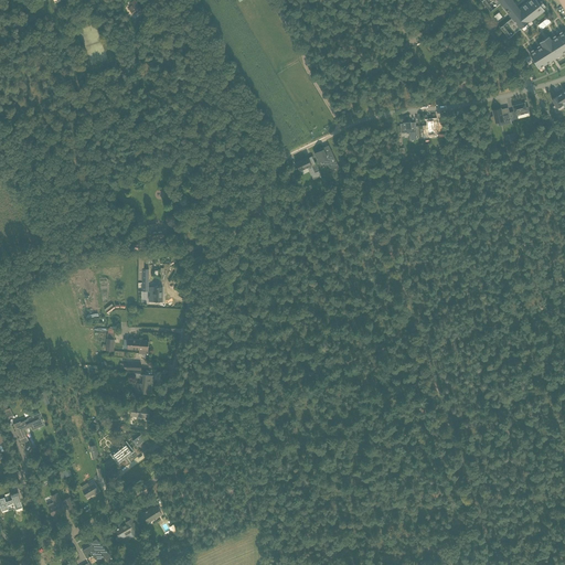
[(142,10),(135,0),(134,0),(129,3),(131,7),(128,8),(134,16),(142,10)]
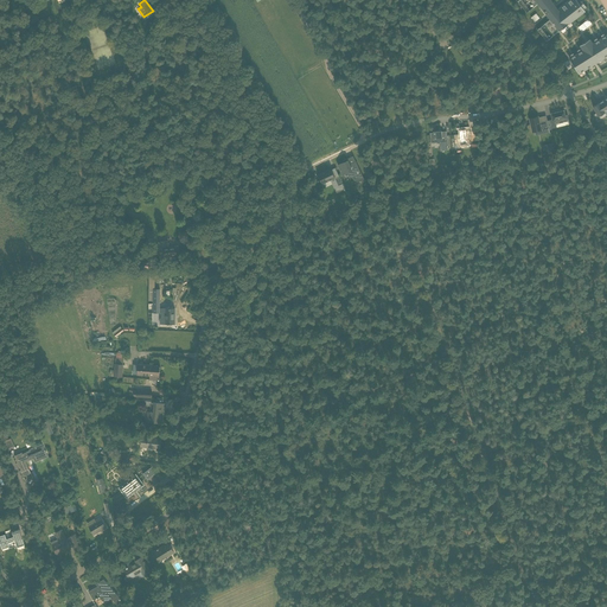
[(569,0),(557,10),(549,0),(518,0),(517,1),(518,1),(526,12),(526,13),(538,4),(550,19),(537,30),(545,40),(547,42),(560,31),(568,24),(585,11),(583,8),(586,6),(581,0),(579,2),(576,0),(569,0)]
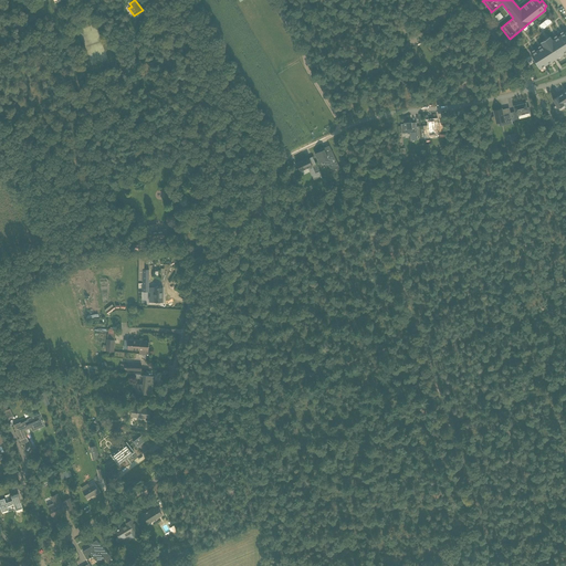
[(552,22),(548,18),(538,25),(543,30),(552,22)]
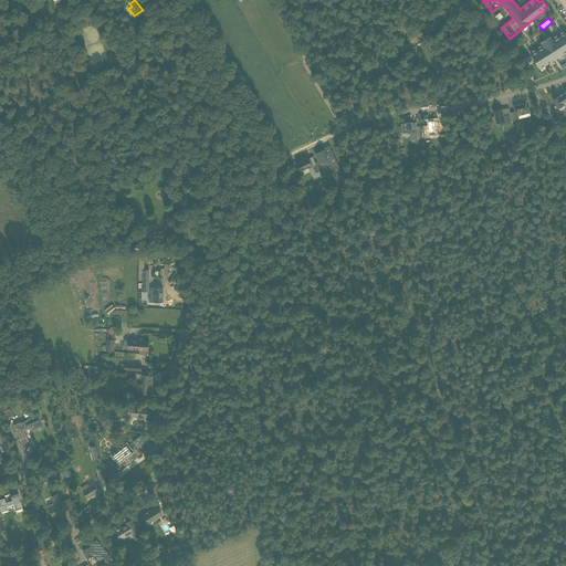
[(544,65),(548,63),(549,64),(552,63),(551,62),(564,53),(565,54),(565,53),(565,32),(564,33),(564,32),(562,34),(562,35),(558,38),(557,37),(555,38),(556,39),(553,41),(549,37),(541,42),(544,46),(542,48),(541,46),(538,48),(540,49),(536,52),(535,51),(533,52),(533,53),(532,54),(531,54),(540,69),(542,66),(543,67),(545,66),(544,65)]
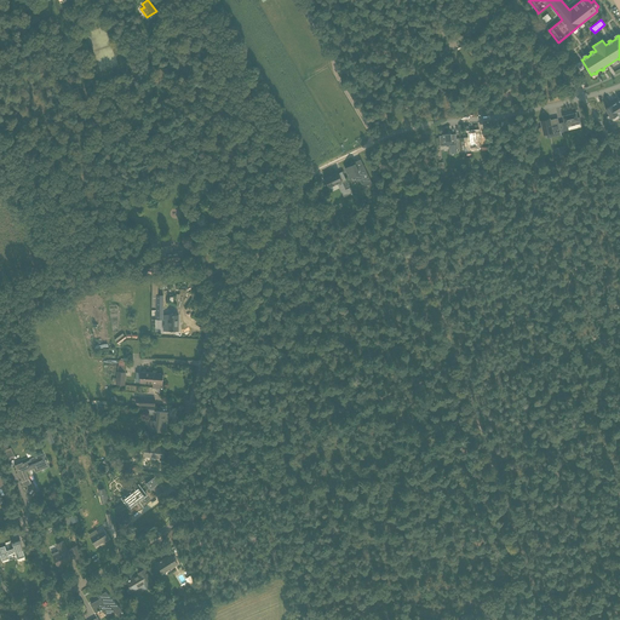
[(618,115),(612,105),(606,109),(609,115),(607,118),(610,124),(613,121),(612,119),(618,115)]
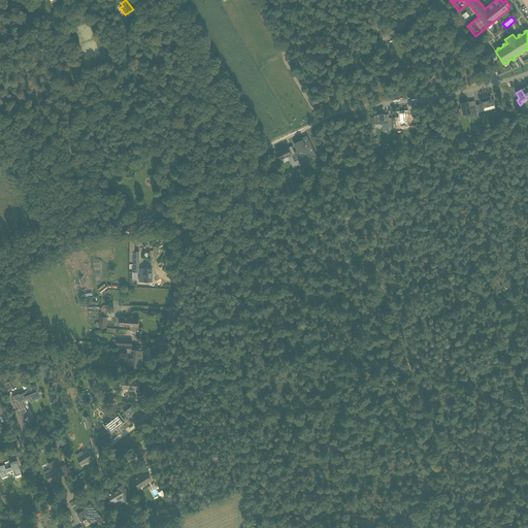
[(490,106),(495,104),(494,103),(494,100),(492,100),(491,96),(479,99),(480,104),(476,105),(477,112),(485,110),(484,107),(486,106),(486,107),(490,106)]
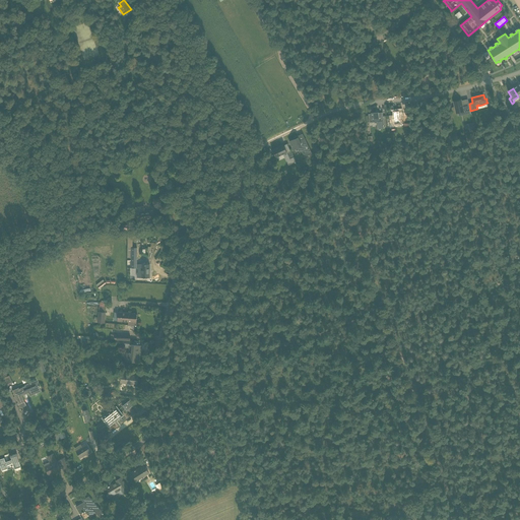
[(457,113),(469,110),(467,104),(462,105),(461,101),(461,100),(453,102),(456,113),(457,113)]
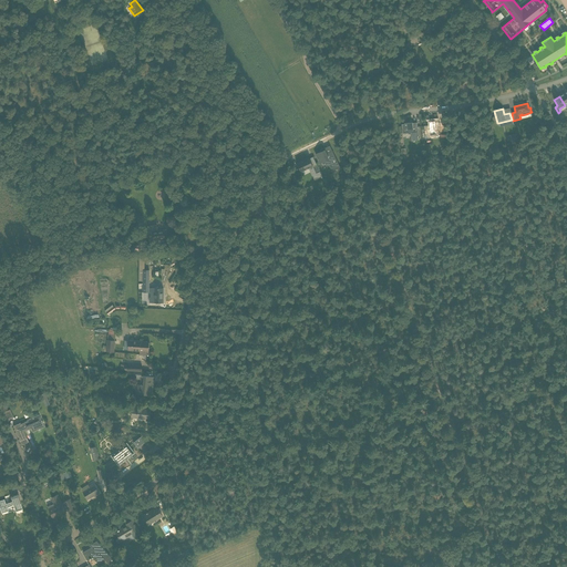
[(425,133),(422,133),(422,137),(425,137),(431,137),(431,135),(436,134),(436,131),(440,130),(444,130),(444,123),(439,124),(439,122),(435,122),(435,121),(429,121),(429,125),(424,126),(425,133)]
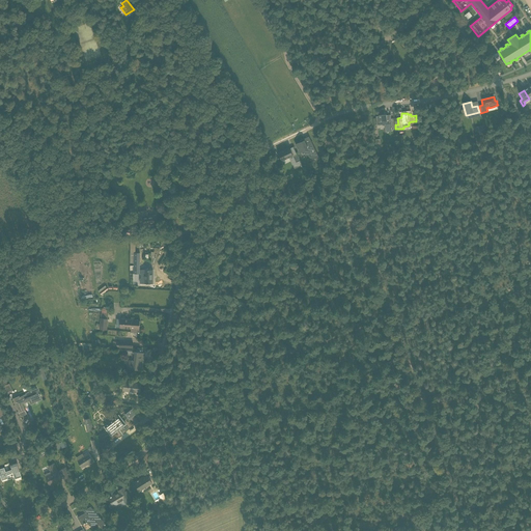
[(392,130),(390,114),(379,116),(376,116),(378,126),(385,124),(385,123),(386,123),(387,131),(392,130)]
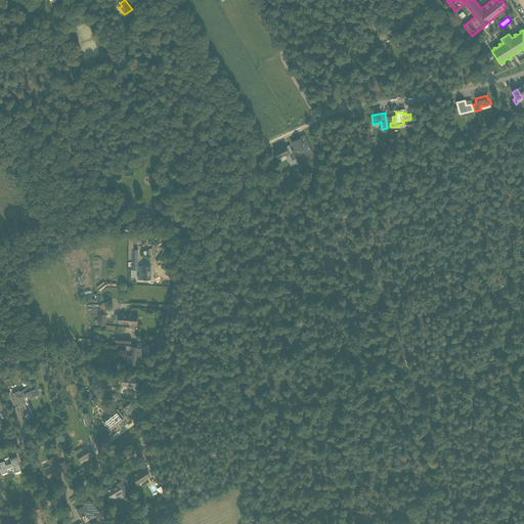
[(302,141),(300,138),(292,142),(296,150),(303,147),(308,158),(314,155),(307,139),(302,141)]
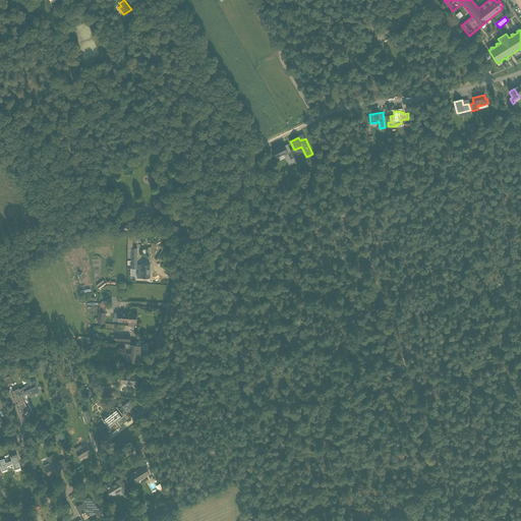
[(284,145),(273,150),(277,158),(288,153),(284,145)]
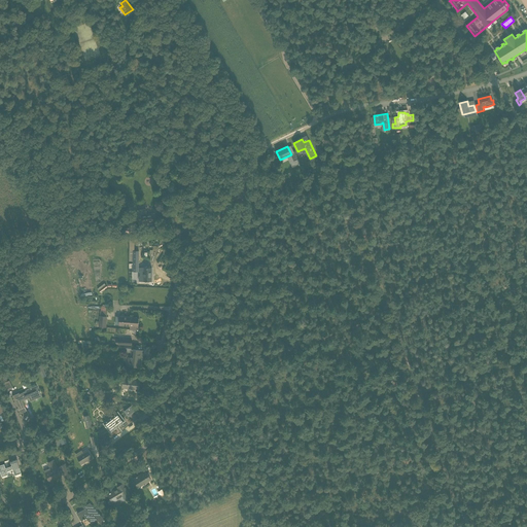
[(151,214),(146,215),(145,210),(138,211),(139,216),(142,216),(143,222),(144,224),(155,223),(153,215),(152,215),(151,214)]
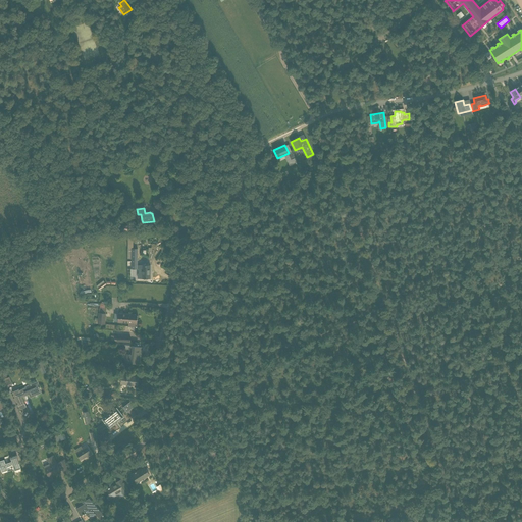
[(138,278),(147,278),(150,278),(150,265),(147,265),(139,265),(139,266),(139,268),(139,273),(138,273),(138,278)]
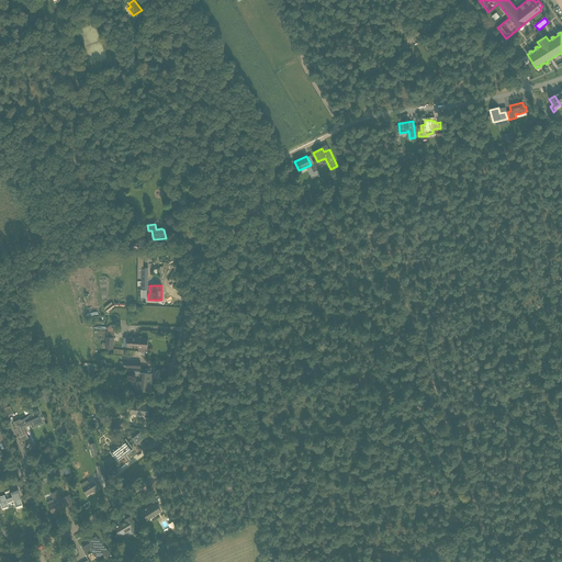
[(107,312),(114,306),(111,302),(104,307),(107,312)]
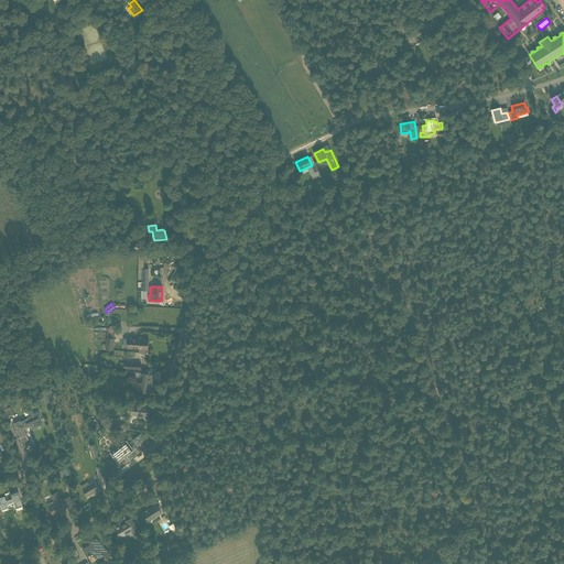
[(107,337),(106,349),(114,350),(115,337),(107,337)]
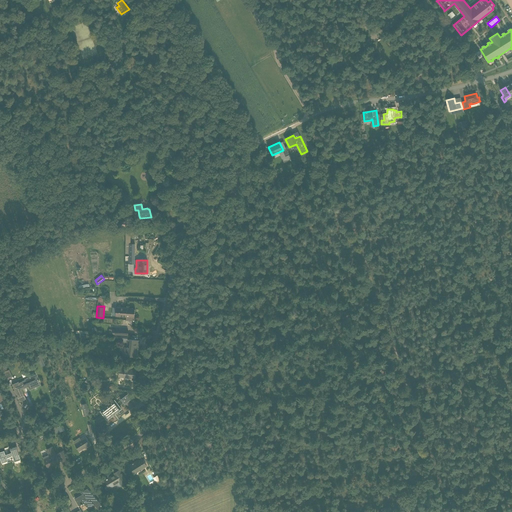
[(119,316),(126,317),(127,308),(116,308),(116,316),(119,316)]
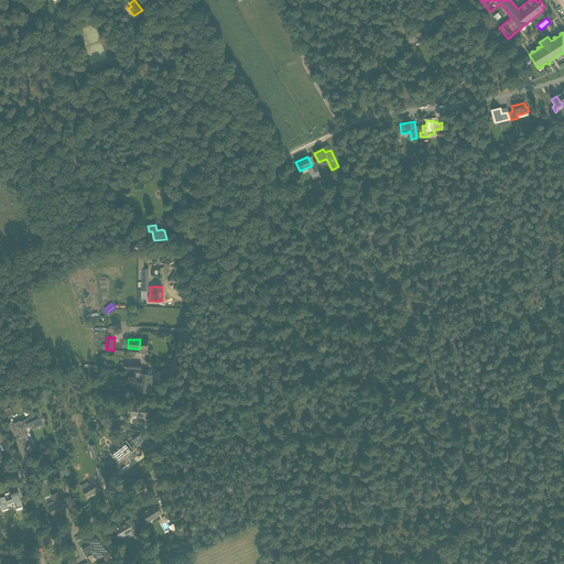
[(140,339),(139,349),(139,353),(148,354),(149,340),(140,339)]
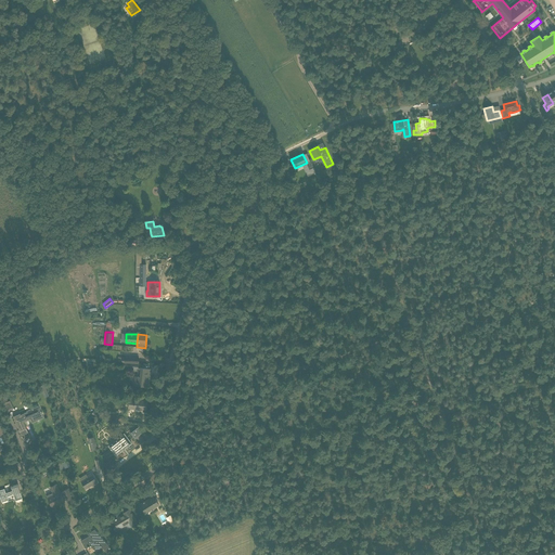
[(133,368),(133,372),(137,372),(137,376),(134,376),(133,384),(138,385),(143,386),(149,386),(150,382),(149,382),(150,369),(144,369),(140,368),(138,368),(138,369),(133,368)]
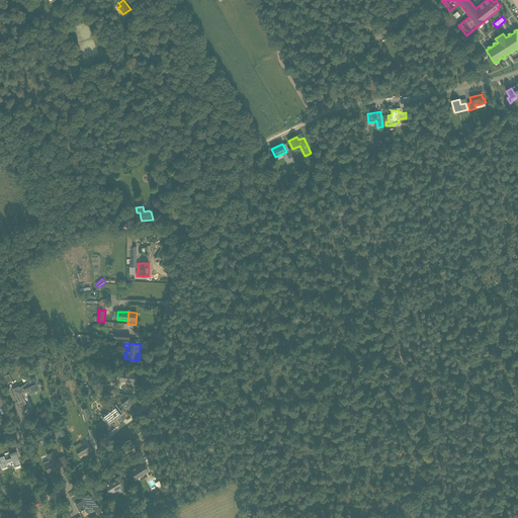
[(138,374),(133,374),(120,373),(119,381),(132,382),(137,382),(138,374)]
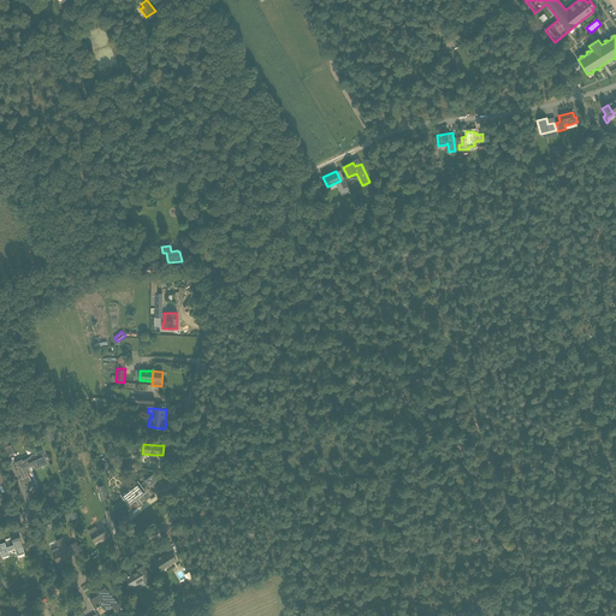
[(48,463),(46,458),(42,450),(28,456),(29,457),(21,461),(21,458),(13,462),(25,489),(33,485),(25,469),(34,466),(35,469),(48,463)]
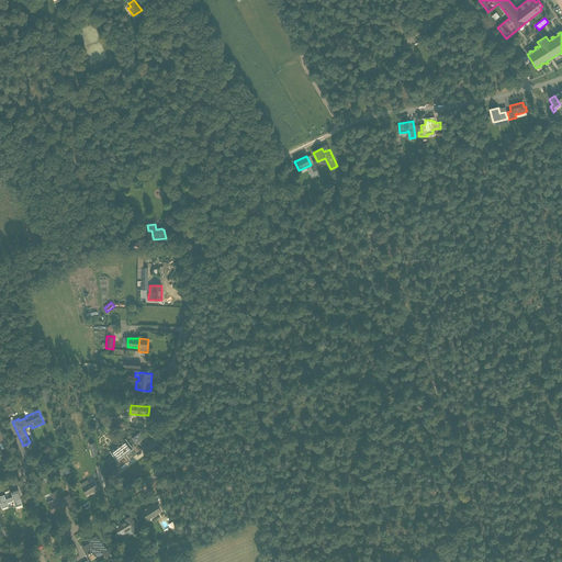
[(146,437),(142,430),(132,438),(137,445),(146,437)]
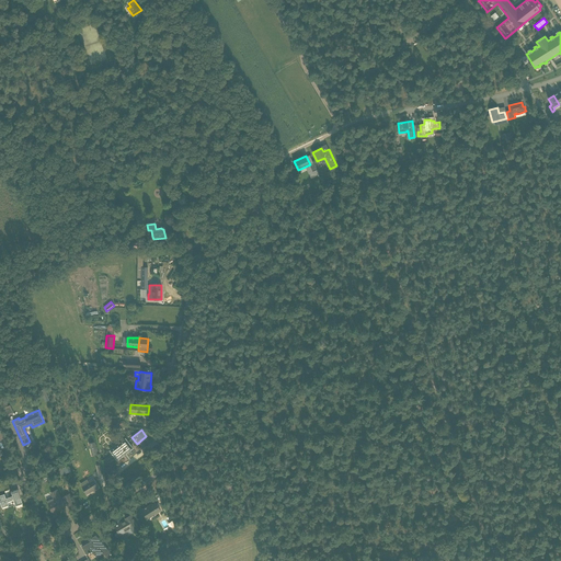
[(126,438),(110,450),(114,456),(117,460),(123,457),(121,455),(127,450),(128,451),(133,448),(129,444),(126,438)]
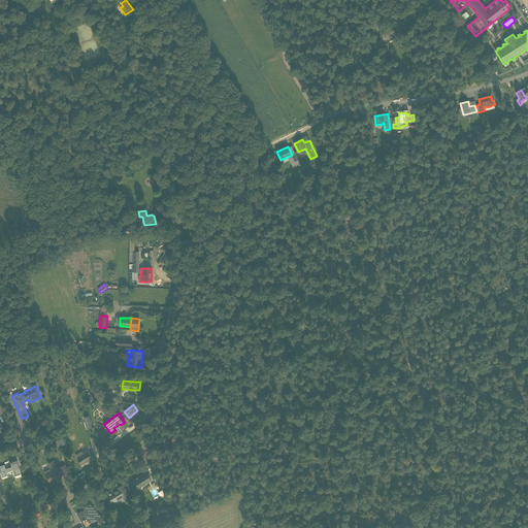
[(84,417),(87,429),(93,428),(90,416),(84,417)]
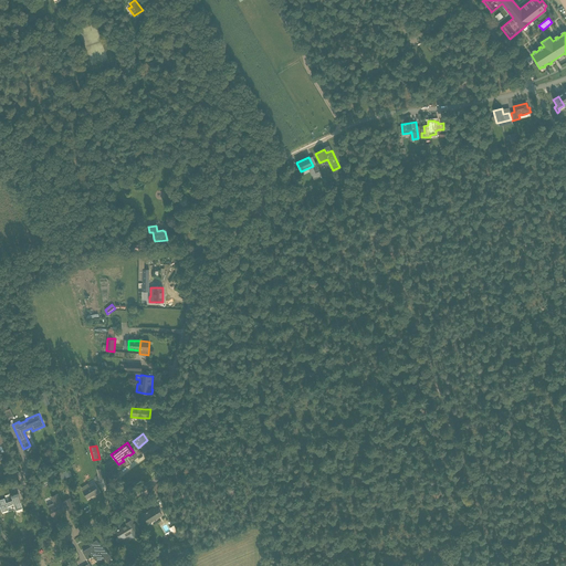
[(94,482),(82,490),(87,499),(93,495),(100,492),(94,482)]
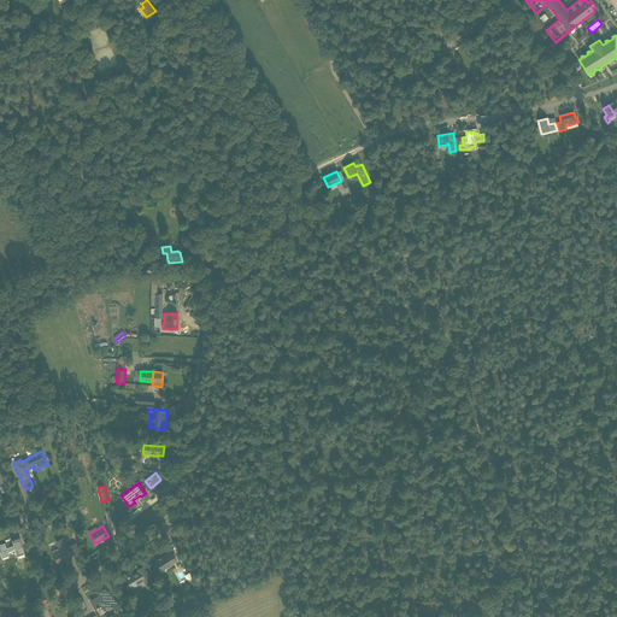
[(5,542),(0,544),(0,553),(1,558),(9,556),(7,552),(15,550),(17,557),(24,553),(22,547),(23,546),(19,538),(11,540),(13,545),(6,547),(5,542)]
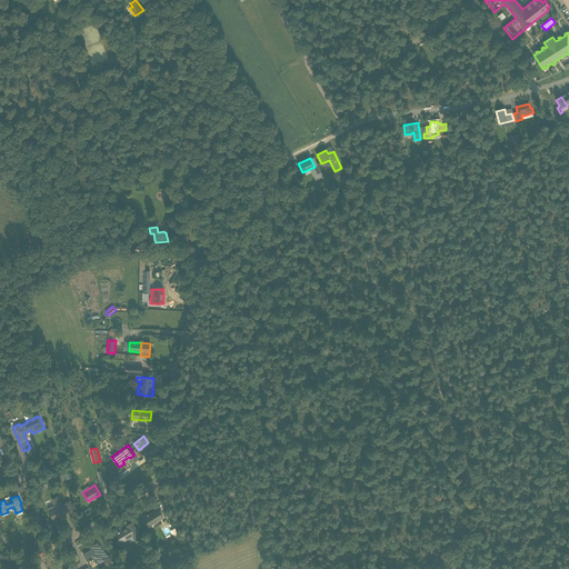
[(67,515),(65,509),(62,505),(62,506),(58,497),(51,500),(55,505),(47,508),(52,519),(60,516),(60,517),(67,515)]
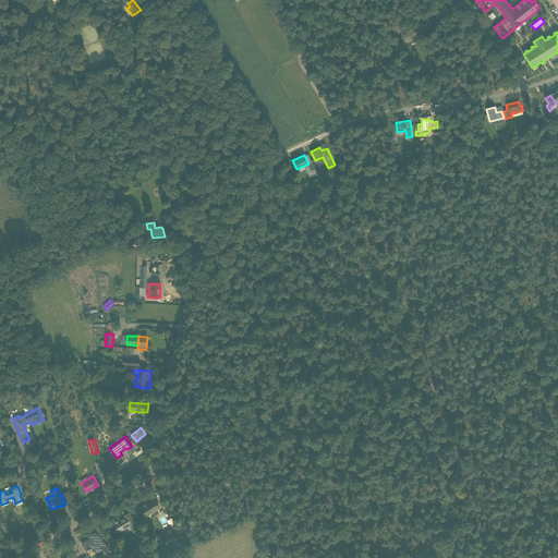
[(148,504),(141,508),(144,512),(145,514),(146,517),(160,508),(158,505),(156,500),(148,505),(148,504)]
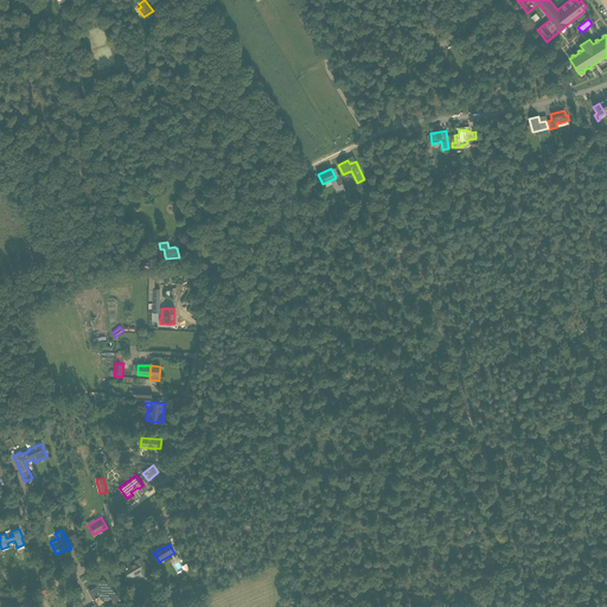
[(125,569),(127,574),(129,579),(141,572),(144,576),(151,572),(145,562),(141,557),(135,561),(136,562),(125,569)]
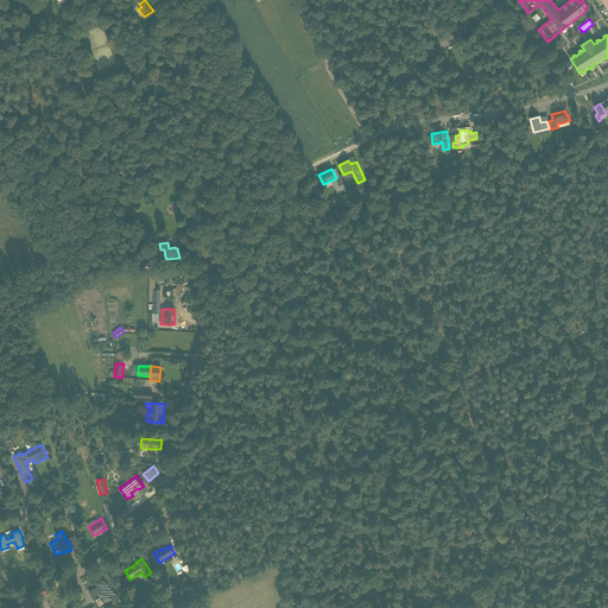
[(14,581),(21,578),(18,569),(11,571),(14,581)]
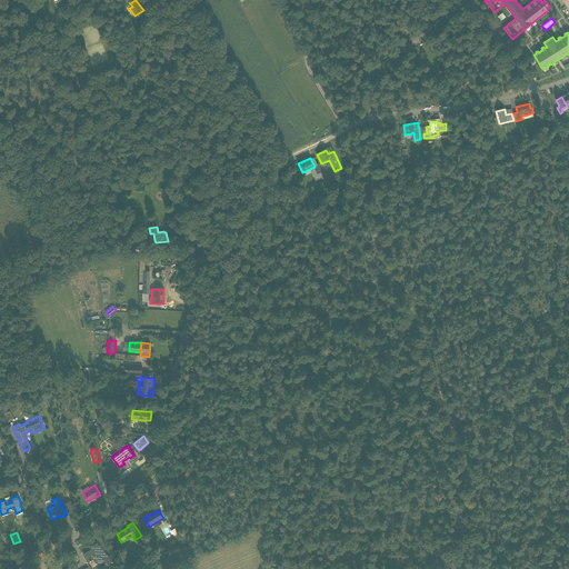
[(170,555),(179,549),(176,542),(172,545),(173,546),(167,550),(170,555)]
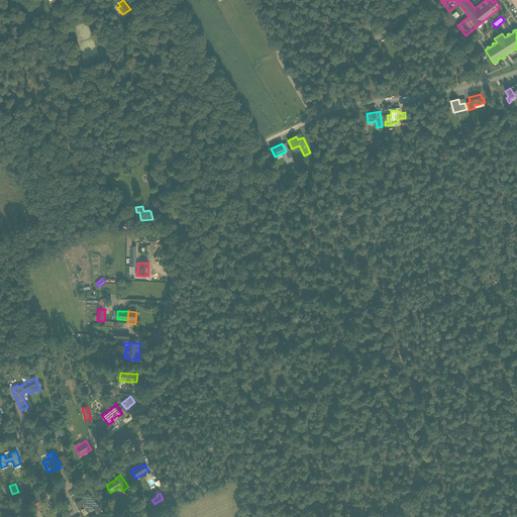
[(101,508),(89,494),(82,498),(83,500),(76,504),(80,511),(84,509),(83,508),(85,508),(90,513),(95,509),(100,515),(104,512),(101,508)]
